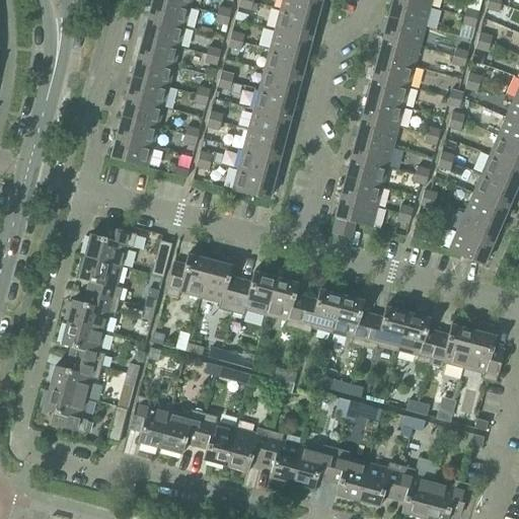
[(163,0),(152,0),(148,17),(184,27),(190,7),(163,0)]
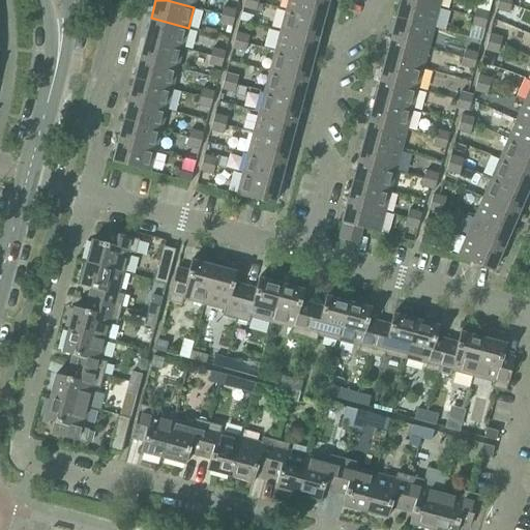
[(248,0),(245,0),(244,7),(257,10),(261,11),(263,4),(259,3),(248,0)]
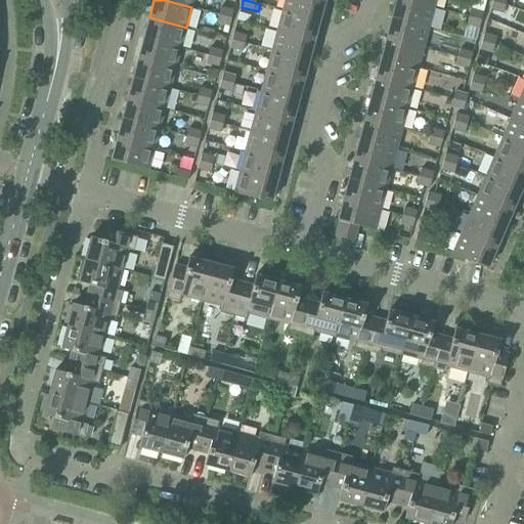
[(286,0),(284,10),(320,19),(324,0),(286,0)]
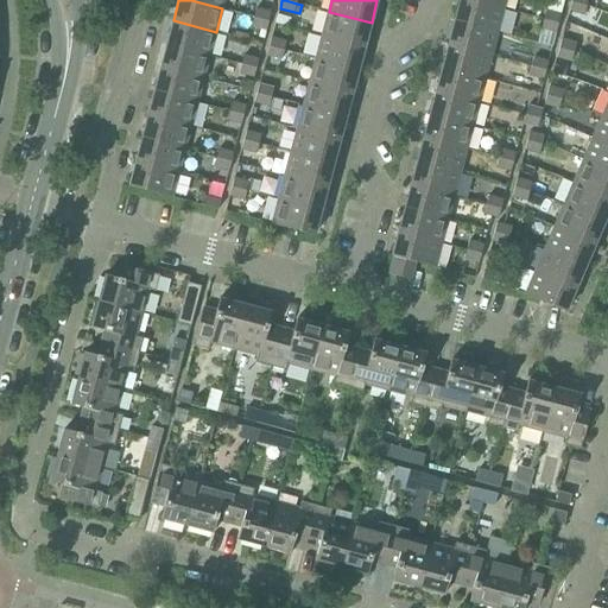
[(473,0),(461,0),(455,20),(498,32),(504,8),(473,0)]
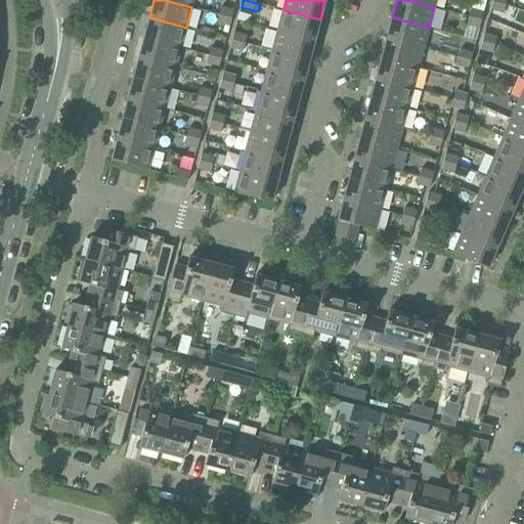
[(506,4),(493,1),(491,9),(504,12),(506,4)]
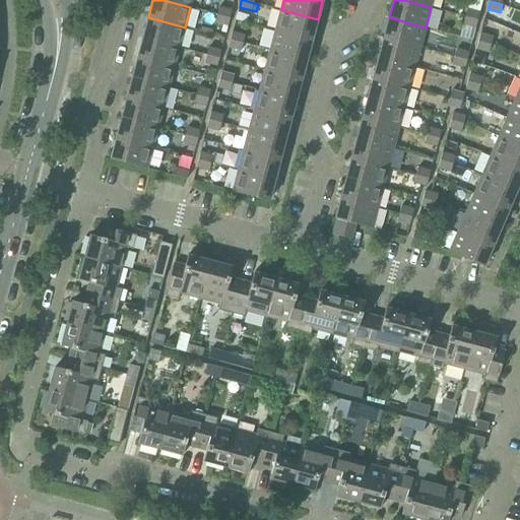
[(219,7),(217,14),(231,18),(233,10),(219,7)]
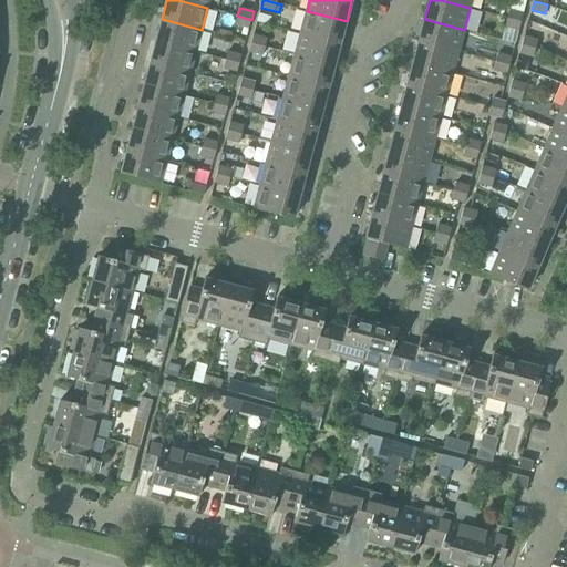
[(509,9),(507,18),(522,21),(524,13),(509,9)]
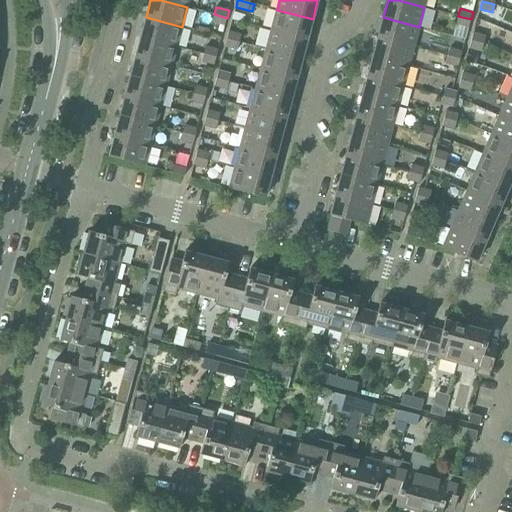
[(277,10),(272,29),(307,39),(313,19),(277,10)]
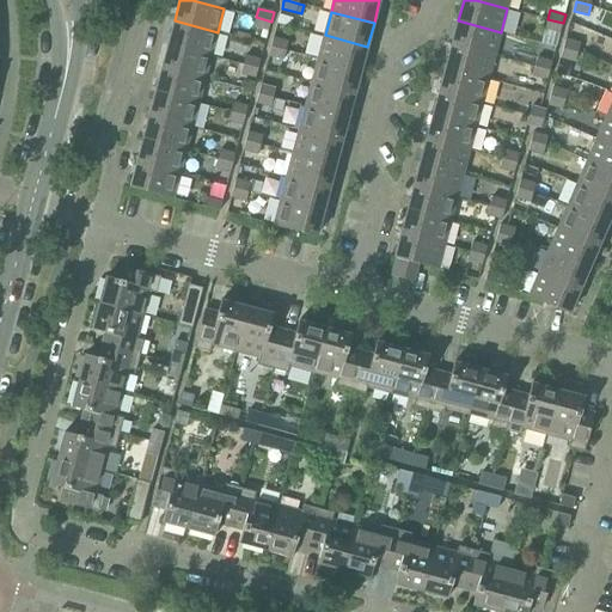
[(281,13),(279,23),(291,25),(293,17),(281,13)]
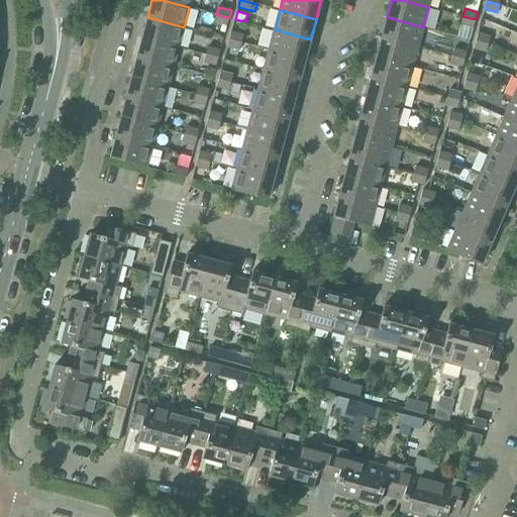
[(229,18),(216,14),(214,22),(227,25),(229,18)]
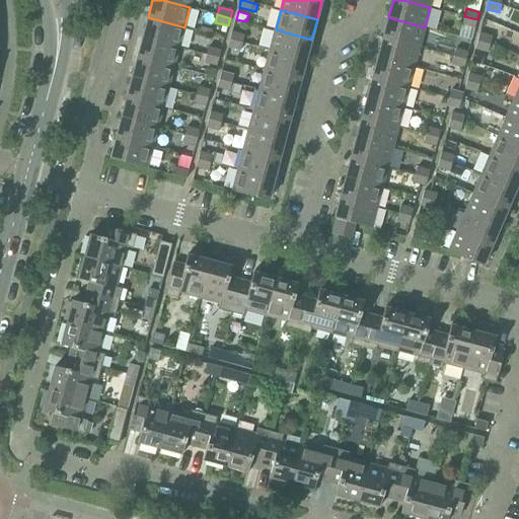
[(477,19),(464,16),(462,23),(475,27),(477,19)]
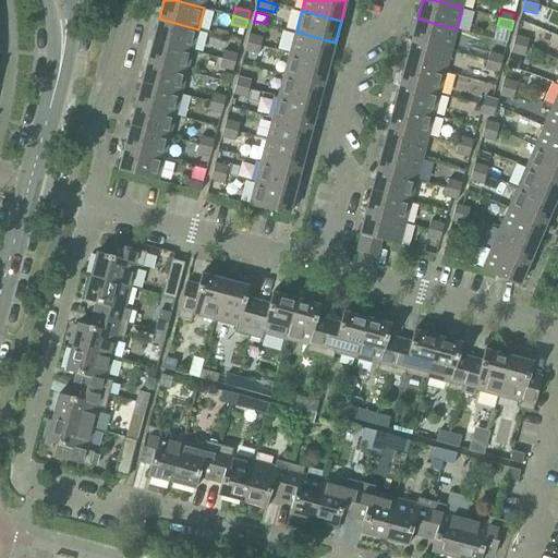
[(159,19),(154,40),(193,50),(198,29),(159,19)]
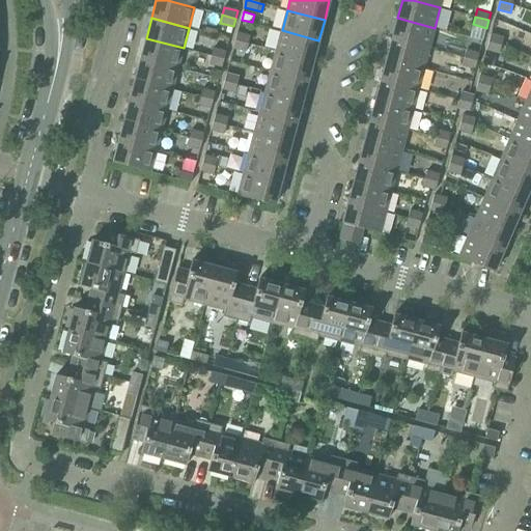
[(397,18),(392,38),(429,48),(435,28),(397,18)]
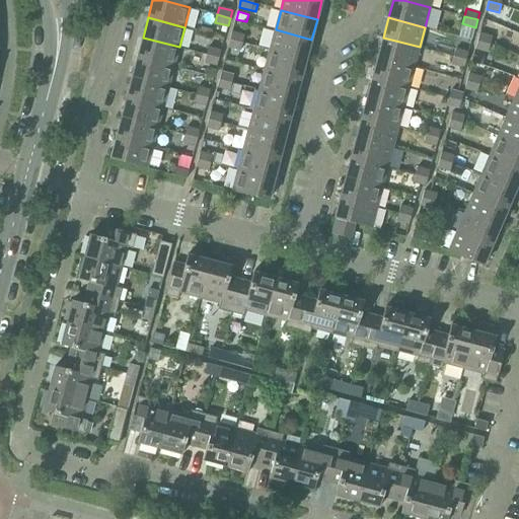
[(276,29),(271,50),(306,60),(311,40),(276,29)]
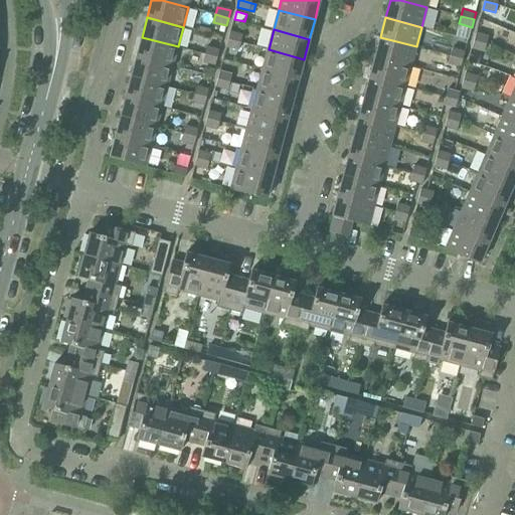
[(230,31),(228,39),(241,42),(243,34),(230,31)]
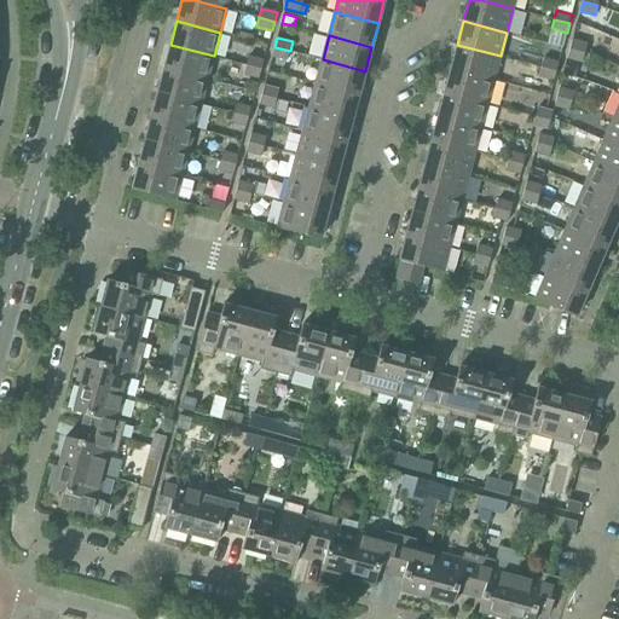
[(572,40),(570,48),(585,53),(588,44),(572,40)]
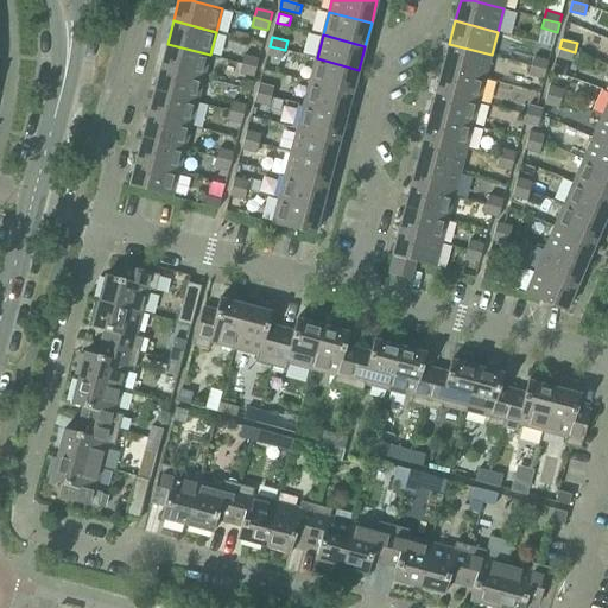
[(168,44),(162,67),(204,78),(210,55),(168,44)]
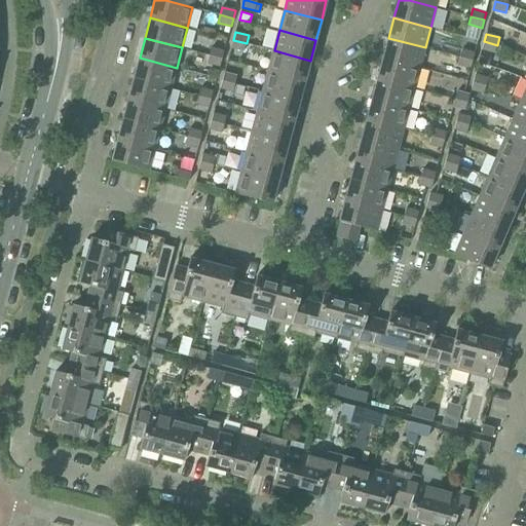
[(388,38),(383,58),(420,68),(425,47),(388,38)]
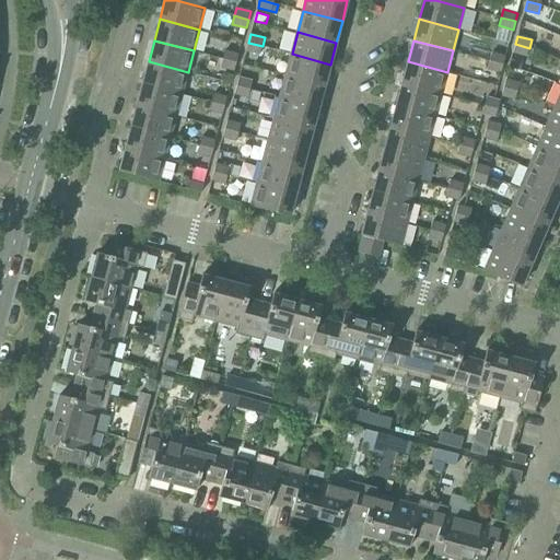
[(263,46),(248,43),(246,50),(260,55),(263,46)]
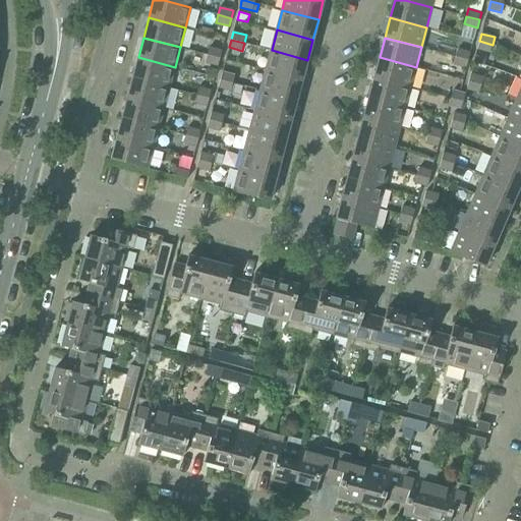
[(493,45),(479,41),(477,49),(490,52),(493,45)]
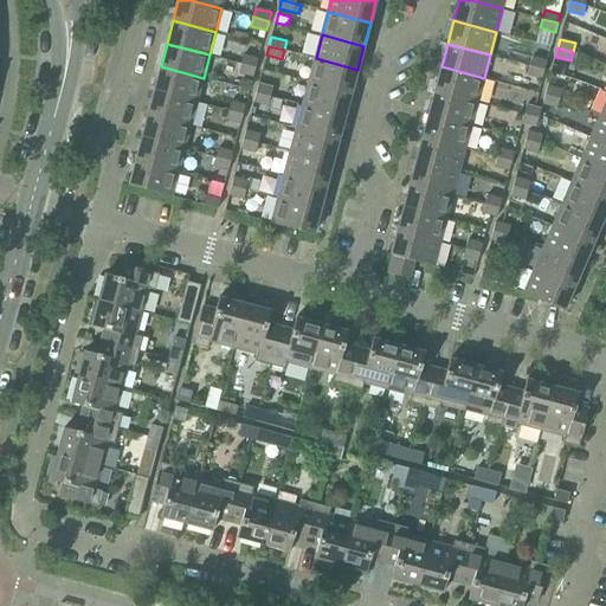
[(244,55),(242,64),(256,68),(258,58),(244,55)]
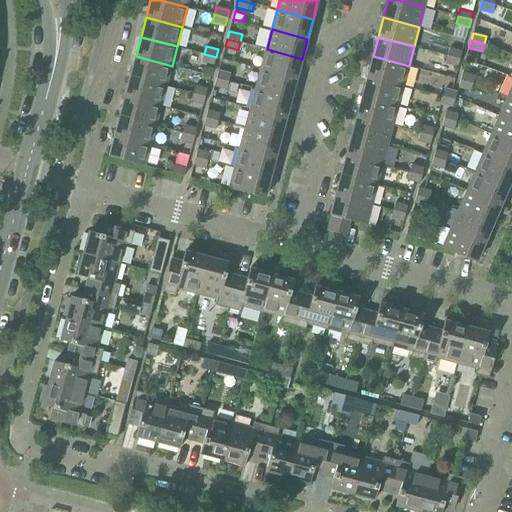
[(450,48),(448,55),(460,59),(462,51),(450,48)]
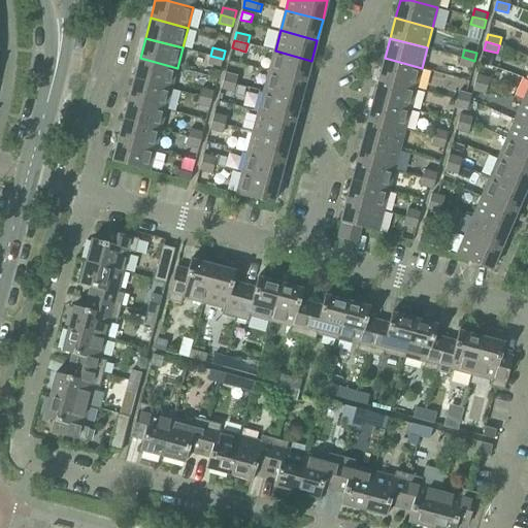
[(275,51),(269,71),(306,80),(311,61),(275,51)]
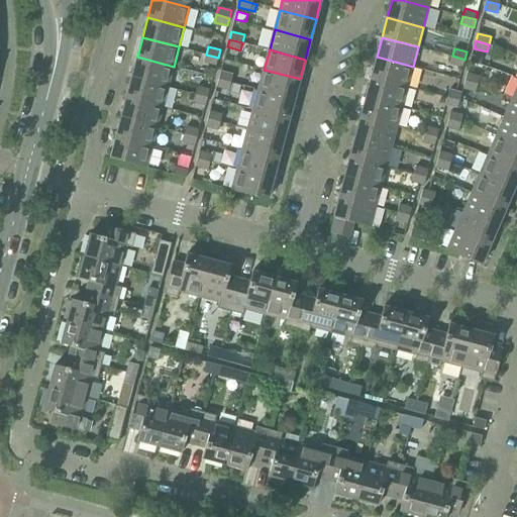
[(218,58),(206,55),(204,62),(216,65),(218,58)]
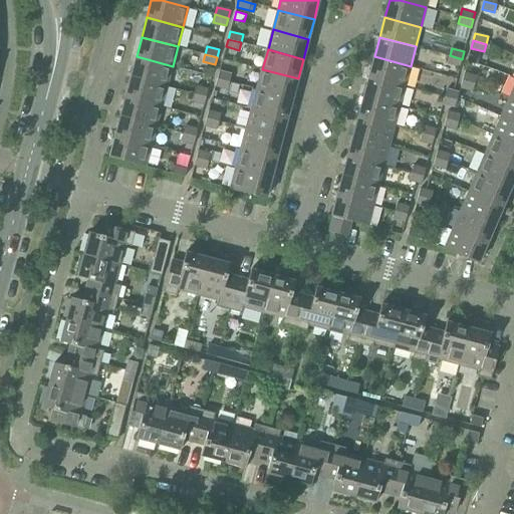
[(462,59),(450,55),(448,63),(460,66),(462,59)]
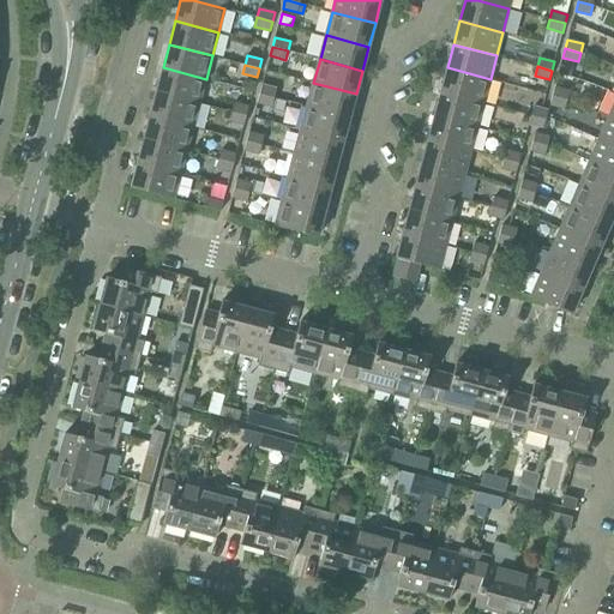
[(163,67),(157,91),(199,103),(206,79),(163,67)]
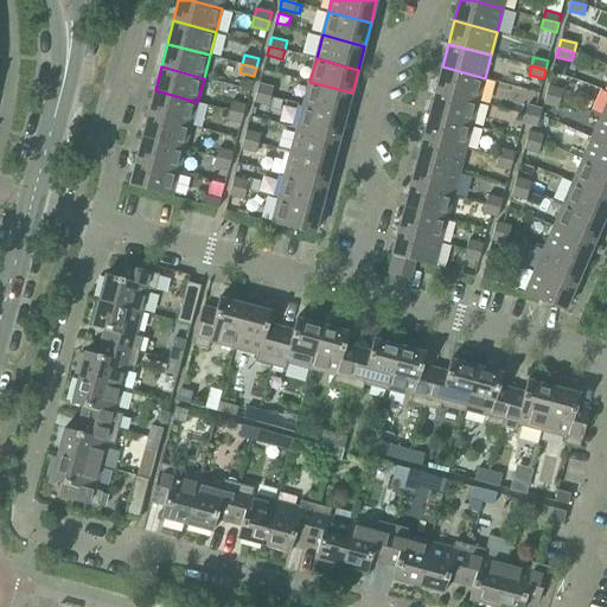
[(442,66),(436,90),(478,102),(485,78),(442,66)]
